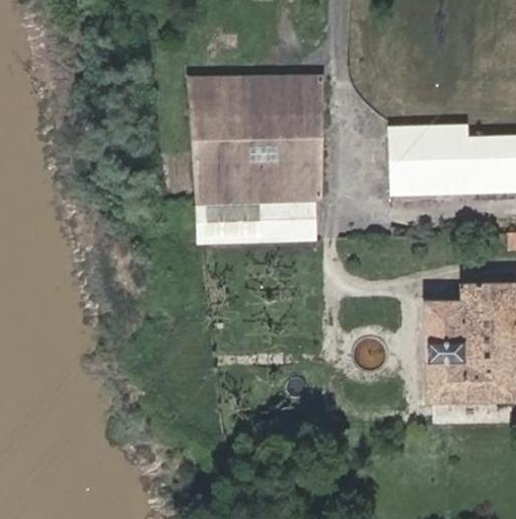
[(195,204),(316,204),(322,204),(323,81),(188,80),(189,163),(189,204),(195,204)]
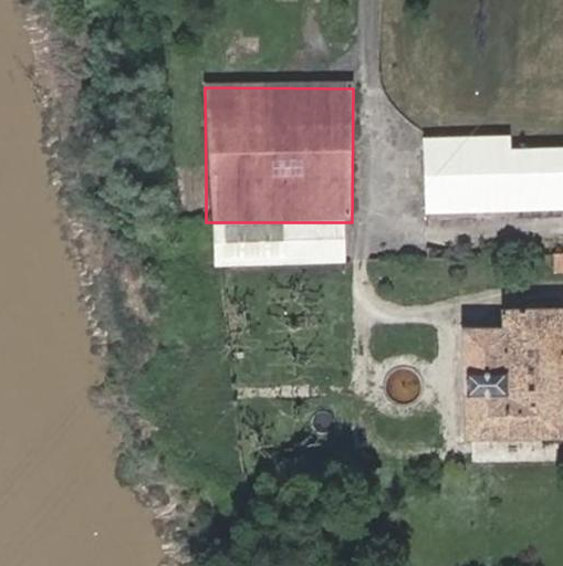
[(562,148),(427,150),(427,210),(562,209),(562,148)]
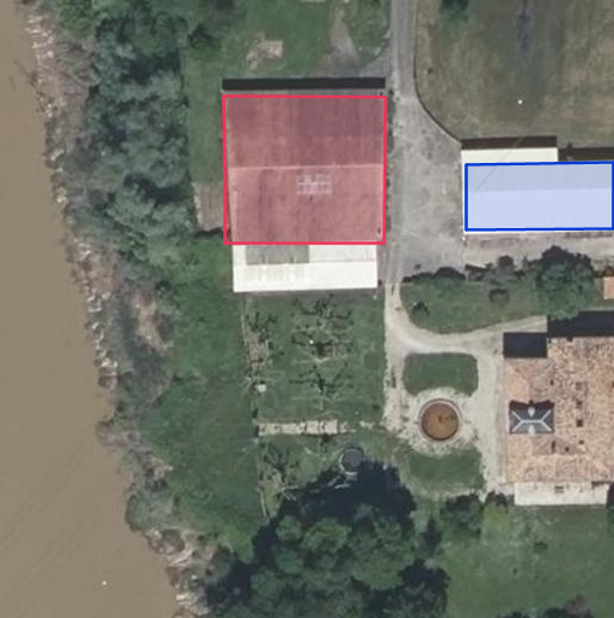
[(199,243),(224,243),(224,194),(200,193),(199,243)]
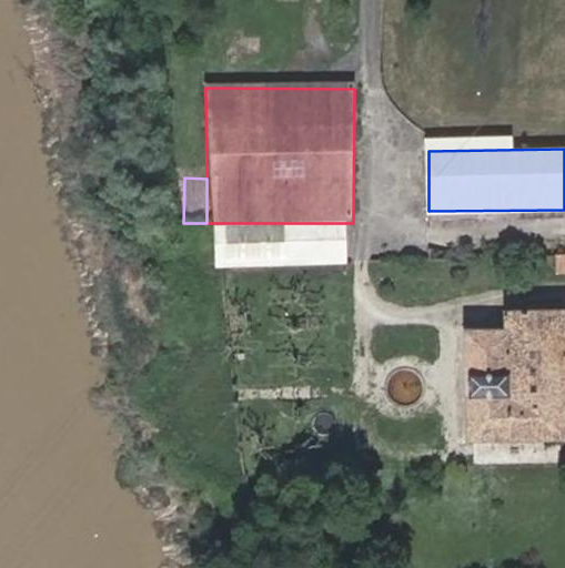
[(346,223),(213,223),(214,267),(344,264),(346,223)]
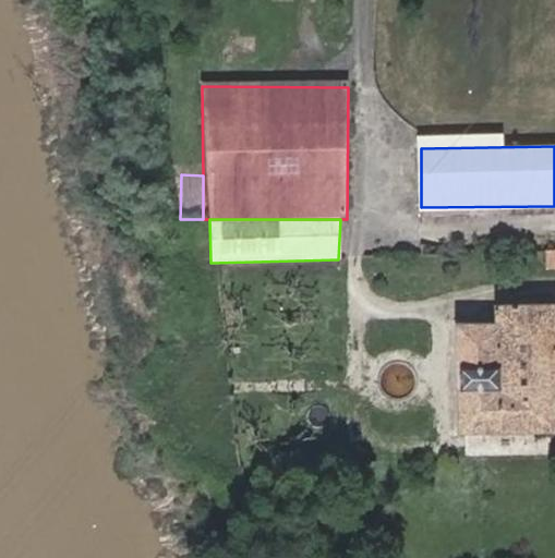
[(503,331),(459,335),(467,437),(554,429),(554,303),(549,304),(549,307),(501,312),(503,331)]
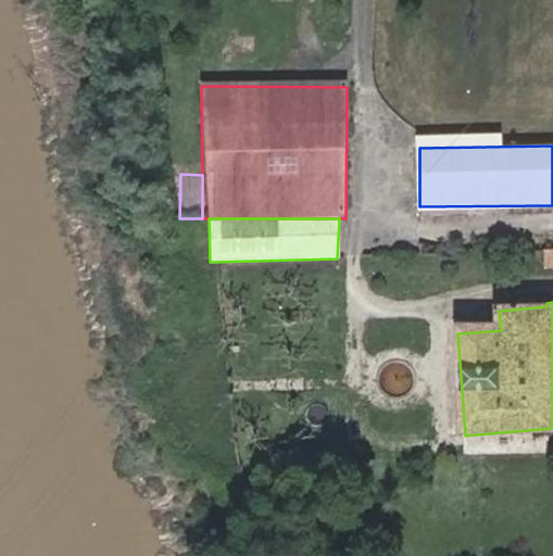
All buildings are outlined.
